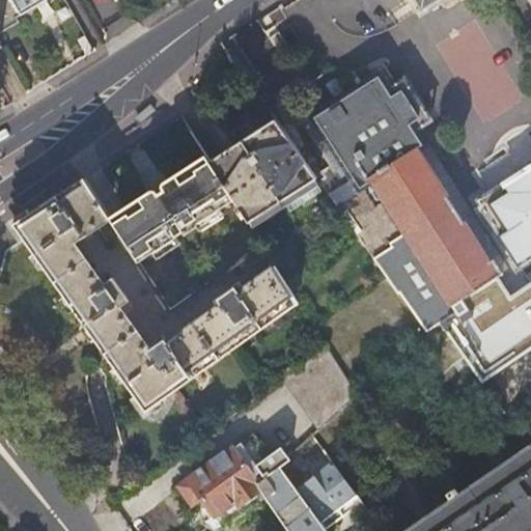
[(0,0),(0,35),(19,24),(16,18),(45,0),(0,0)]
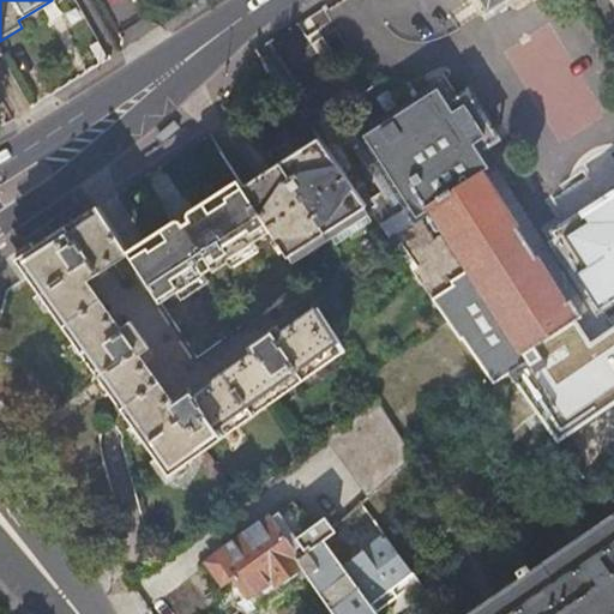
[(480,0),(488,12),(505,0),(480,0)]
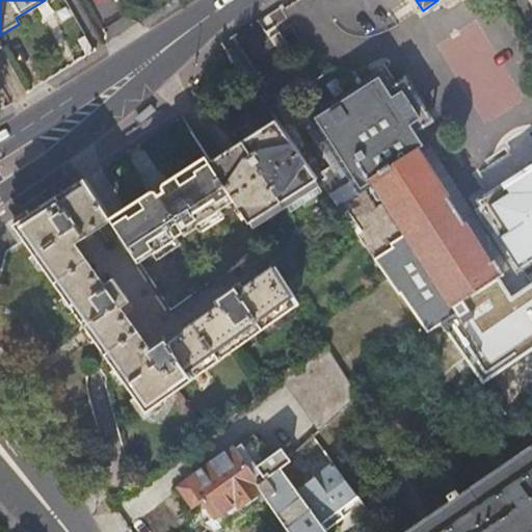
[(374,181),(420,151),(429,145),(418,128),(420,127),(434,117),(405,75),(390,85),(380,71),(302,122),(335,170),(351,196),(374,181)]
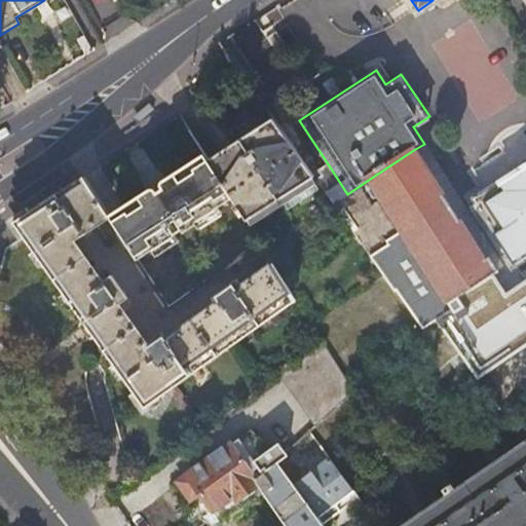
[(273,117),(208,160),(229,193),(232,198),(234,202),(232,203),(236,209),(234,210),(238,216),(241,214),(247,221),(315,176),(273,117)]
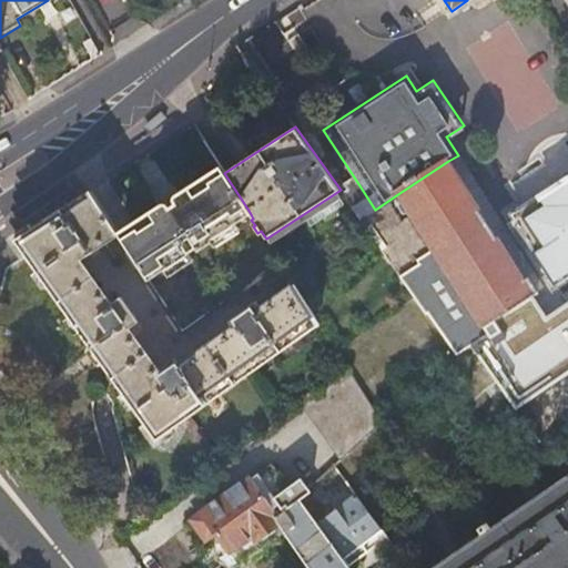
[(531,274),(540,288),(547,285),(448,135),(446,137),(458,155),(448,161),(526,277),(531,274)]
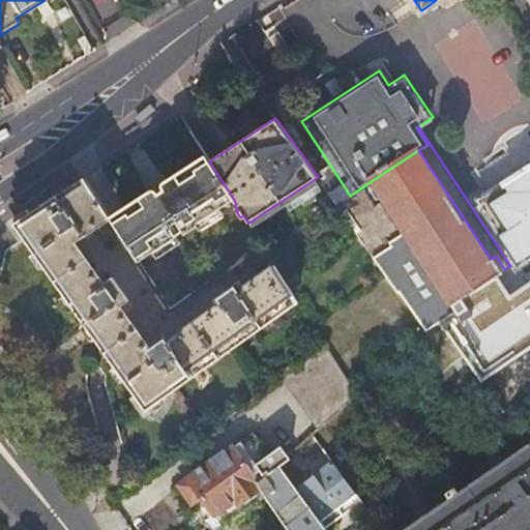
[(529,135),(529,136),(528,135),(523,134),(519,134),(517,136),(512,139),(511,147),(467,177),(518,258),(529,249),(529,135)]
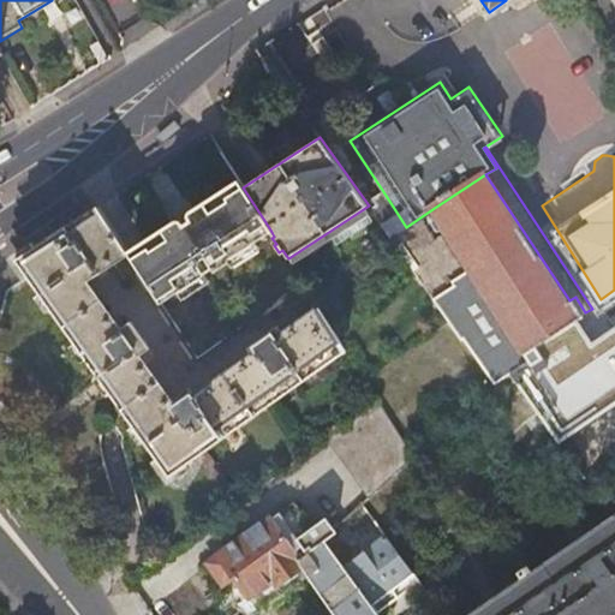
[(485,174),(433,209),(471,268),(525,352),(575,318),(585,312),(575,297),(569,300),(485,174)]
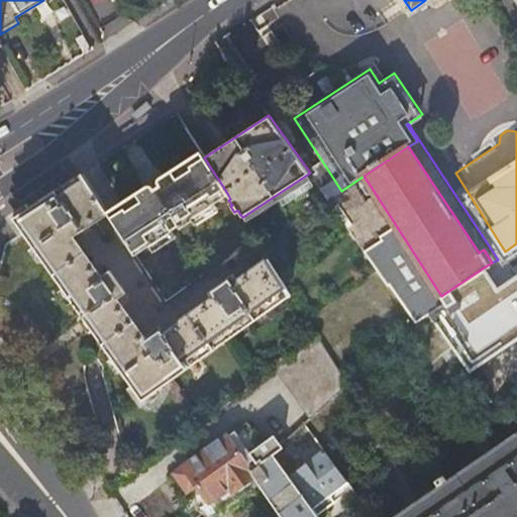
[(204,158),(111,217),(135,253),(180,226),(181,228),(194,220),(193,218),(196,215),(194,212),(225,190),(204,158)]
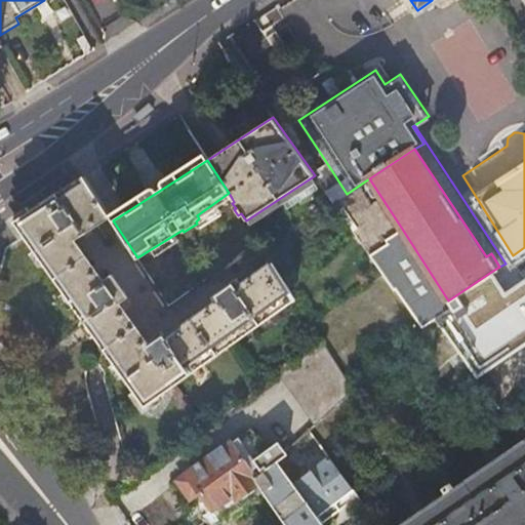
[(402,229),(369,178),(347,194),(330,168),(316,177),(370,253),(387,242),(385,240),(402,229)]
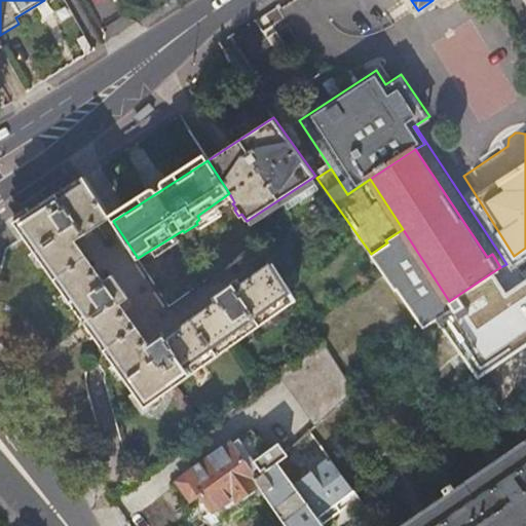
[(110,216),(84,178),(15,223),(146,405),(191,374),(188,370),(295,294),(272,261),(242,283),(237,276),(230,282),(232,283),(218,293),(221,298),(165,337),(161,333),(155,337),(159,342),(150,348),(119,303),(126,297),(113,278),(105,284),(73,237),(77,234),(79,237),(110,216)]
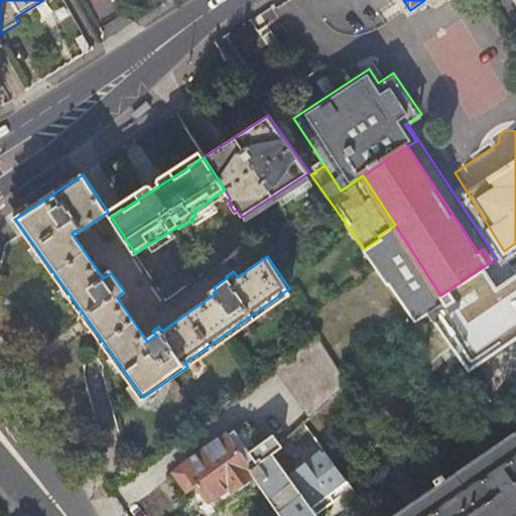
[(194,212),(196,215),(228,195),(225,189),(194,212)]
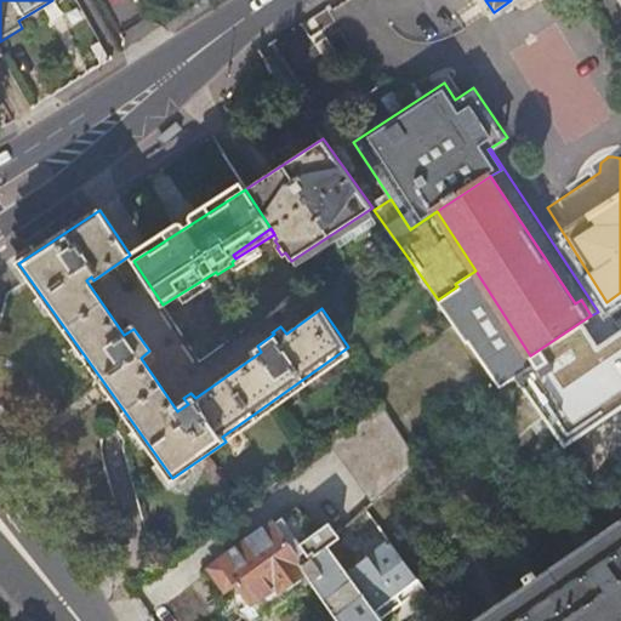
[(476,271),(455,284),(457,286),(438,300),(465,343),(467,341),(497,387),(513,377),(535,362),(530,355),(476,271)]
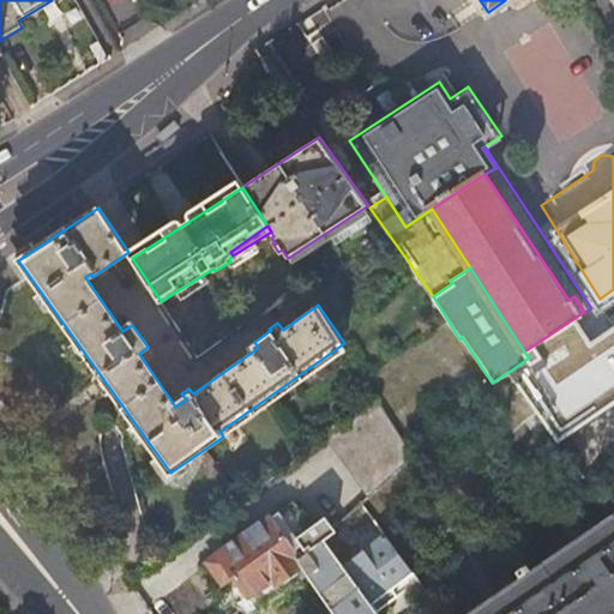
[(535,413),(555,441),(613,402),(613,325),(590,342),(575,318),(524,351),(529,357),(507,373),(535,413)]
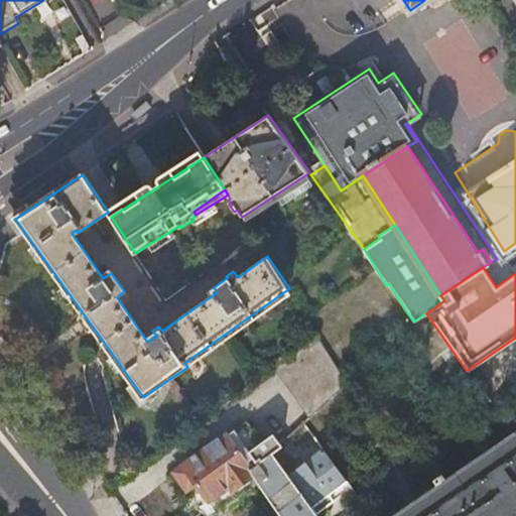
[(161,284),(158,287),(166,300),(169,298),(161,284)]
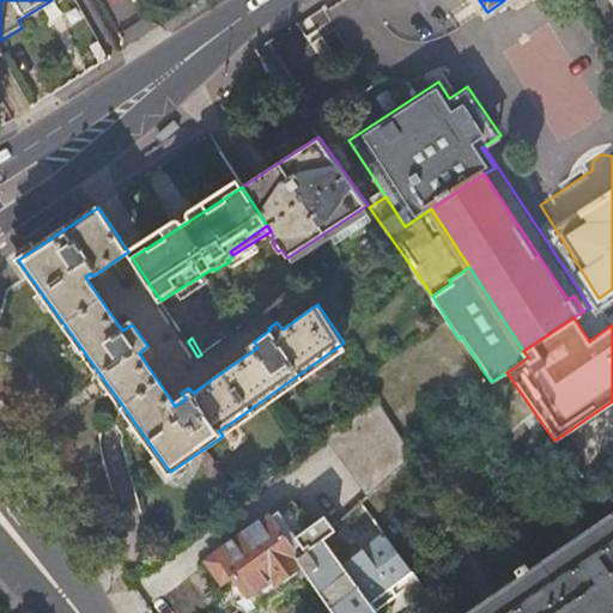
[(331,435),(372,491),(416,453),(380,399),(331,435)]
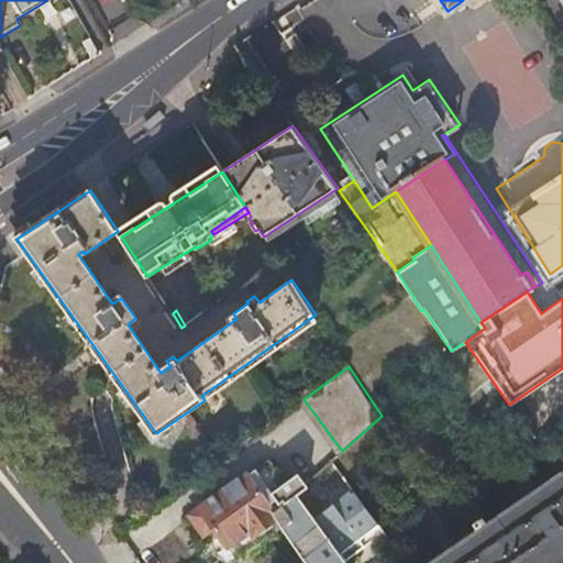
[(298,492),(299,493),(342,552),(381,525),(352,485),(333,459),(323,467),(334,483),(333,483),(343,496),(322,510),(305,485),(298,492)]
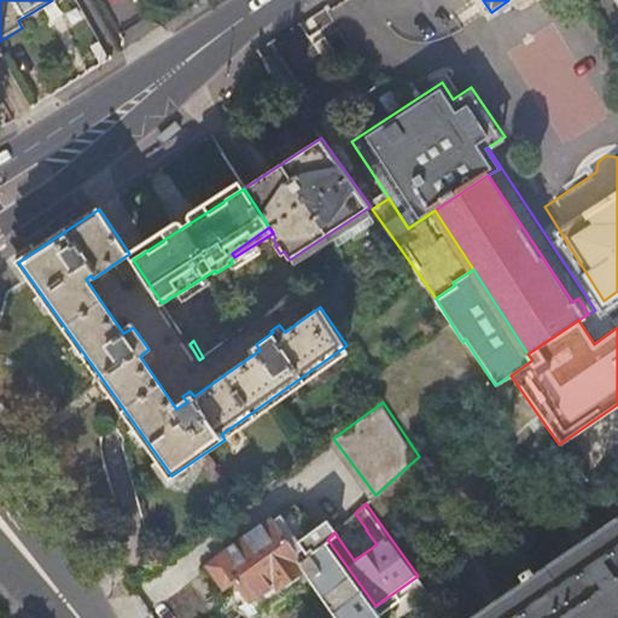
[(301,561),(313,553),(283,512),(211,564),(243,608),(229,617),(254,617),(312,576),(301,561)]
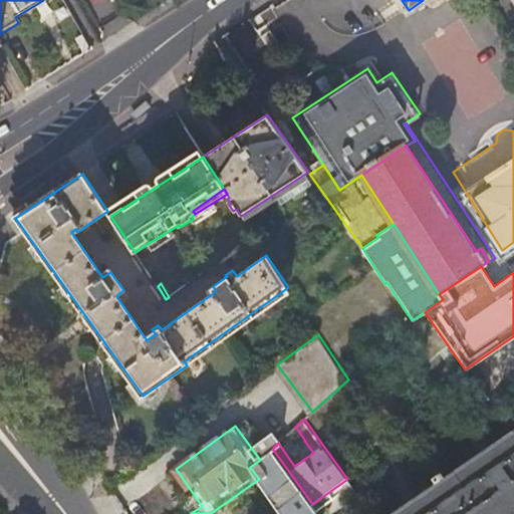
[(513,426),(389,513),(506,513),(513,509),(513,426)]
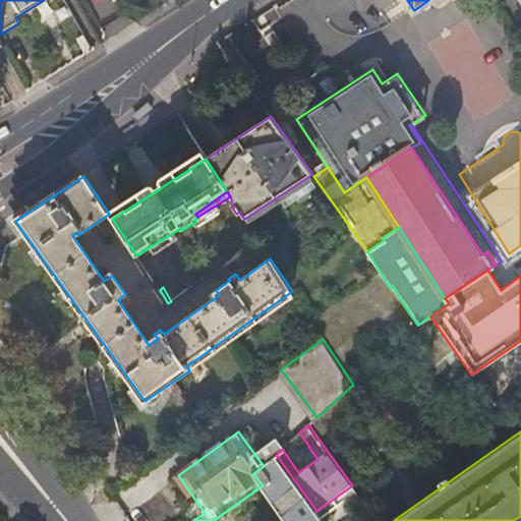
[(277,456),(264,466),(253,473),(263,485),(288,520),(324,520),(316,511),(277,456)]
